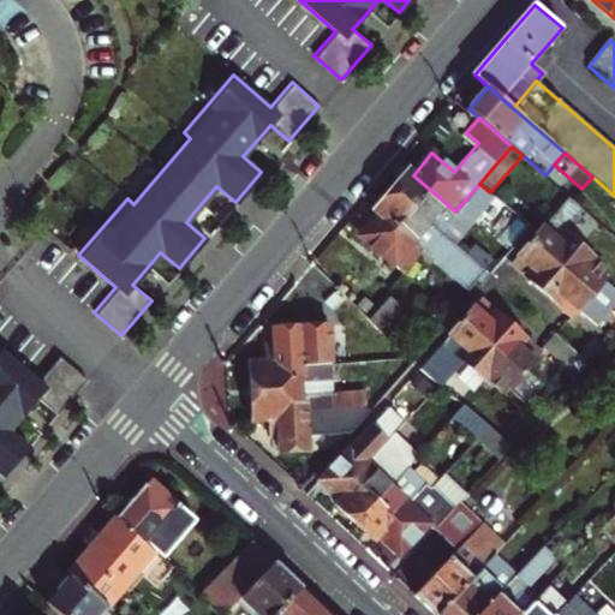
[(400,181),(392,191),(439,232),(455,212),(413,175),(408,172),(400,181)]
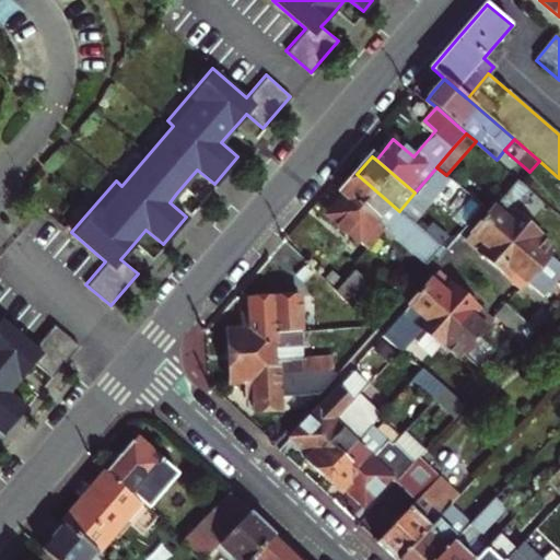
[(339,193),(343,196),(374,221),(370,226),(375,230),(380,225),(384,229),(424,265),(440,247),(399,211),(357,174),(347,184),(339,193)]
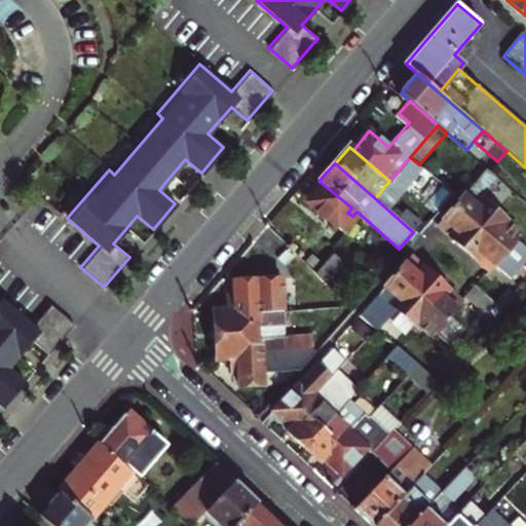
[(456,209),(489,236),(506,217),(523,198),(491,171),(467,197),(466,196),(456,209)]
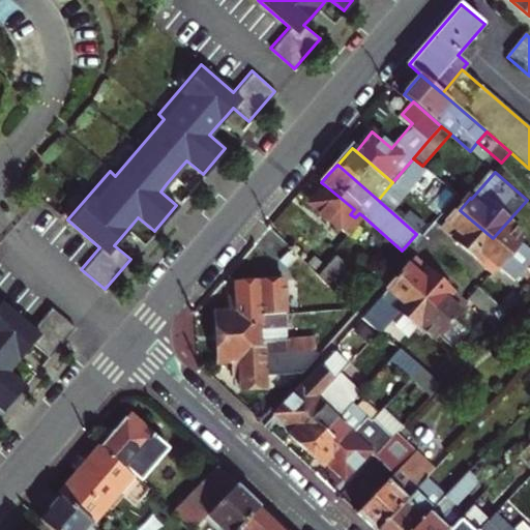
[(354,209),(325,185),(318,195),(311,203),(348,234),(363,216),(359,213),(355,217),(350,214),(354,209)]
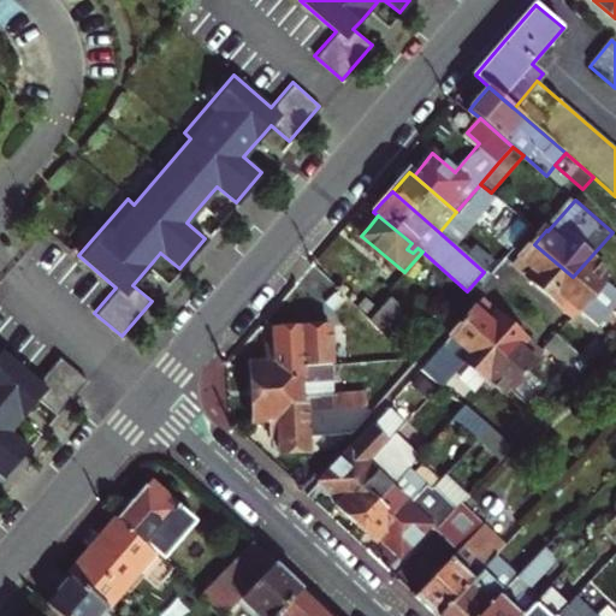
[(529,279),(552,298),(573,277),(534,244),(515,265),(531,278),(529,279)]
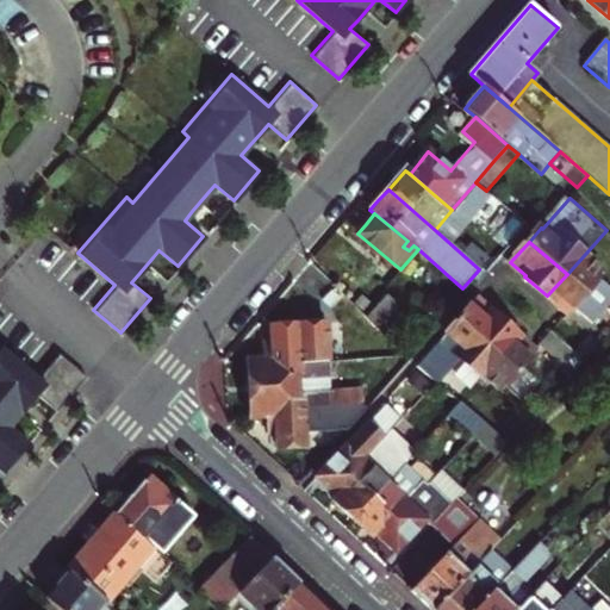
[(587,251),(567,274),(547,296),(555,303),(570,315),(576,307),(595,325),(609,307),(609,284),(603,278),(609,271),(587,251)]
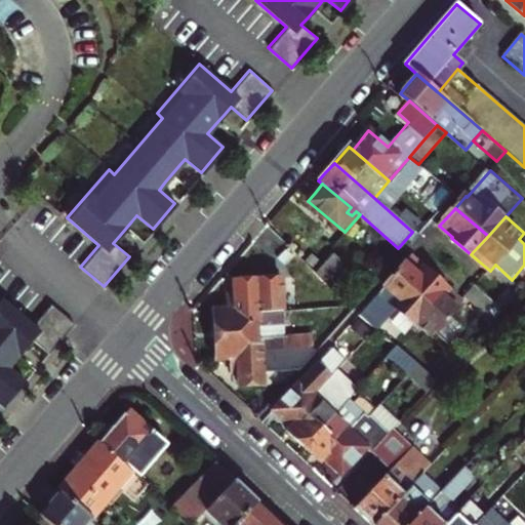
[(332,253),(314,274),(323,281),(340,260),(332,253)]
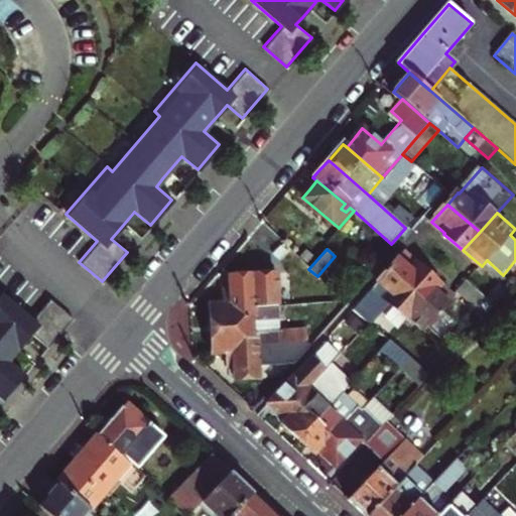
[(404,252),(388,270),(420,298),(436,280),(404,252)]
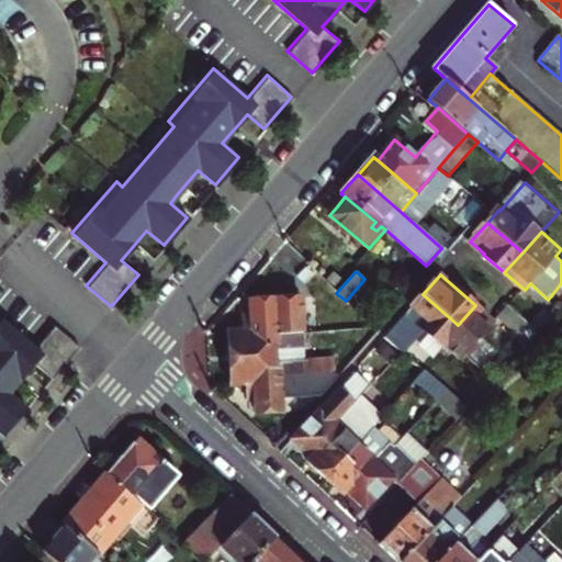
[(423,294),(383,338),(400,351),(422,326),(440,344),(458,325),(423,294)]
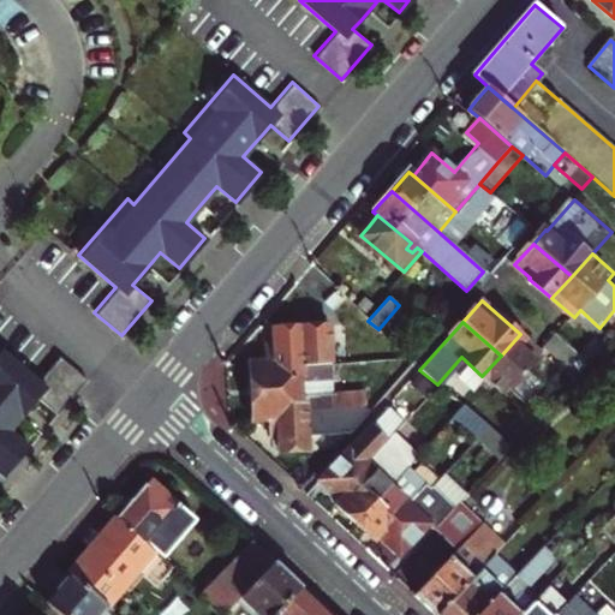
[(274,362),(275,376),(310,374),(309,365),(328,364),(330,364),(328,326),(272,328),(273,339),(273,344),(263,345),(264,362),(274,362)]
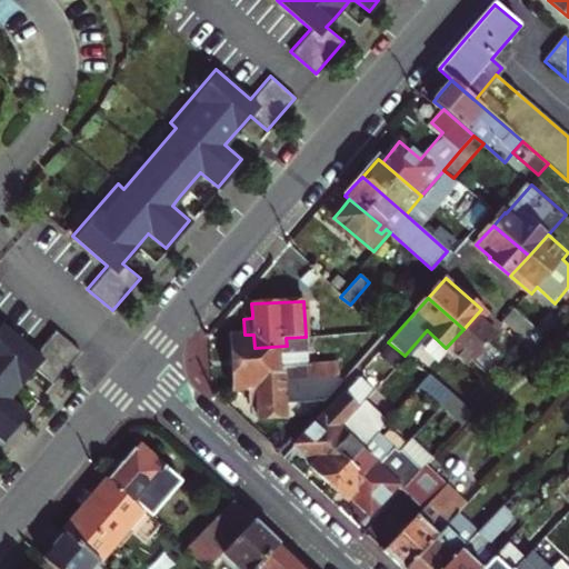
[(481,309),(463,329),(446,348),(467,366),(471,361),(501,327),(481,309)]
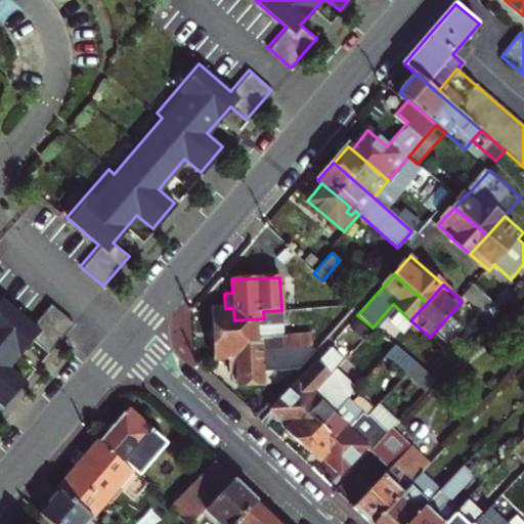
[(501,310),(477,288),(474,286),(464,297),(491,321),(493,319),(501,310)]
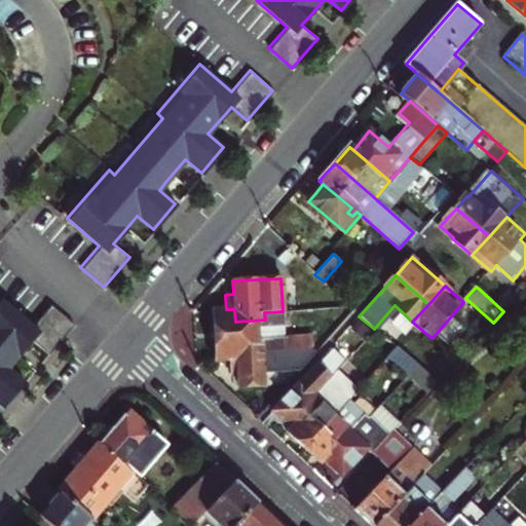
[(0,401),(19,380),(3,367),(8,360),(22,345),(28,338),(44,351),(70,323),(47,303),(28,324),(0,299),(0,401)]
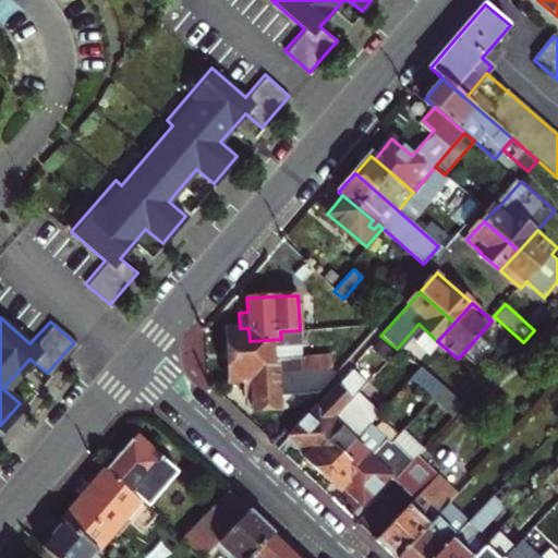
[(281,339),(250,341),(249,328),(240,328),(226,329),(226,354),(227,379),(242,378),(252,378),(251,365),(282,362),(282,372),(329,370),(329,355),(298,356),(298,330),(280,331),(281,339)]
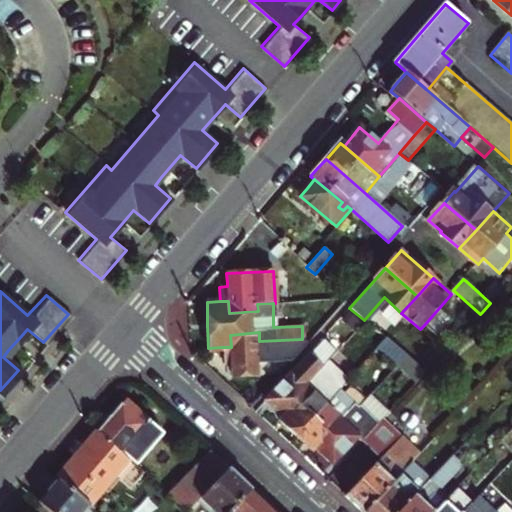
[(230,335),(231,347),(222,347),(223,362),(232,361),(232,375),(244,375),(255,374),(254,361),(292,359),(310,338),(302,339),(259,341),(259,332),(230,335)]
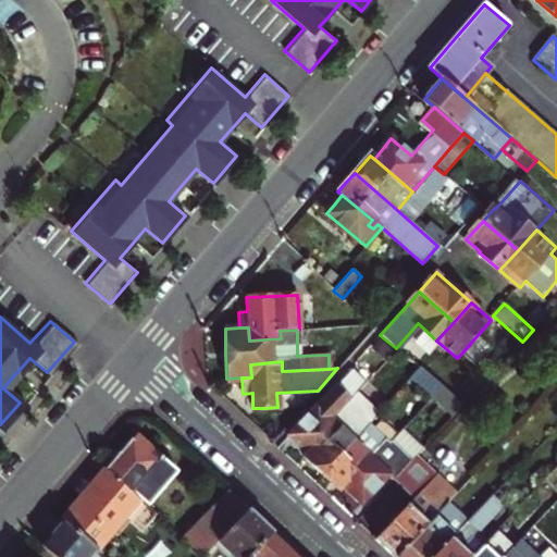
[(420,366),(411,375),(432,393),(441,382),(420,366)]
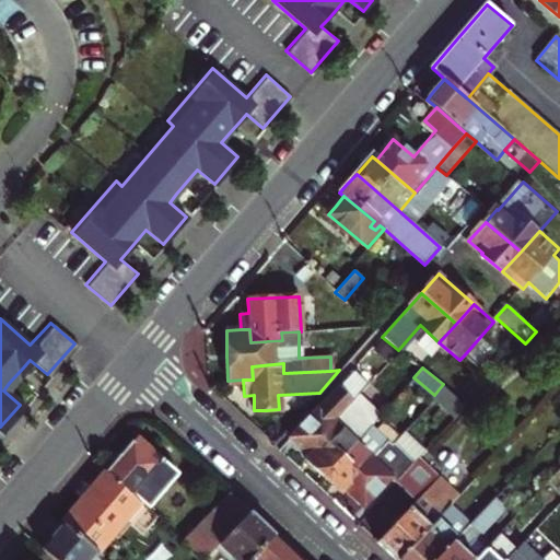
[(352,372),(289,441),(299,448),(305,455),(359,396),(368,386),(352,372)]
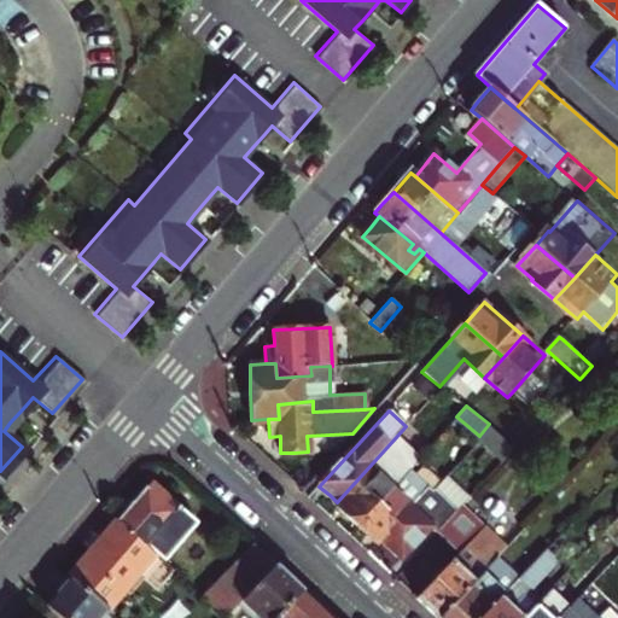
[(419,458),(396,437),(337,502),(340,505),(336,509),(345,519),(355,528),(398,481),(419,458)]
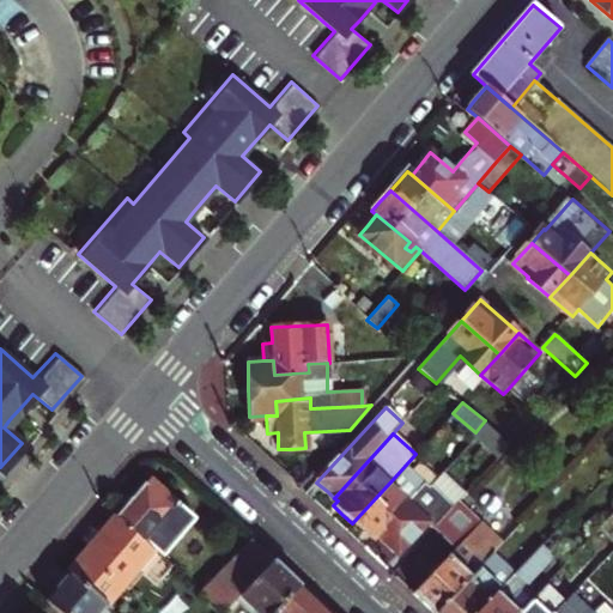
[(467,492),(445,473),(431,490),(426,485),(417,496),(378,539),(387,546),(395,553),(426,521),(434,528),(456,504),(467,492)]
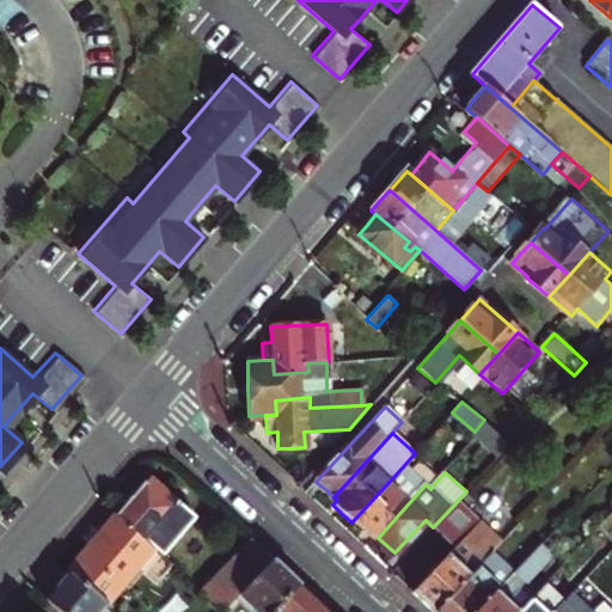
[(416,495),(395,476),(352,522),(362,533),(371,540),(375,536),(378,538),(416,495)]
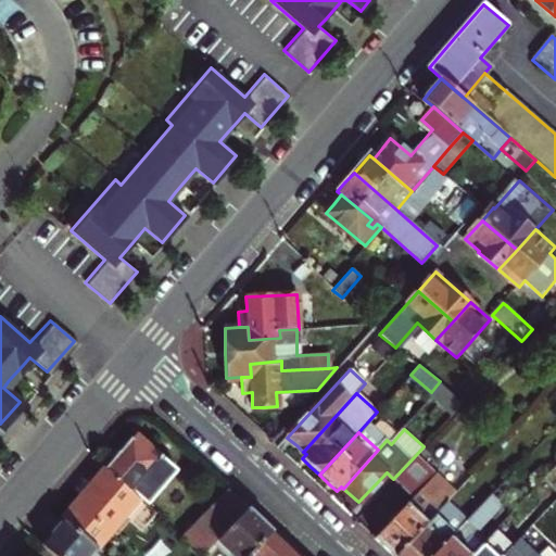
[(119,452),(104,470),(139,501),(148,508),(159,496),(153,492),(173,469),(134,436),(119,452)]
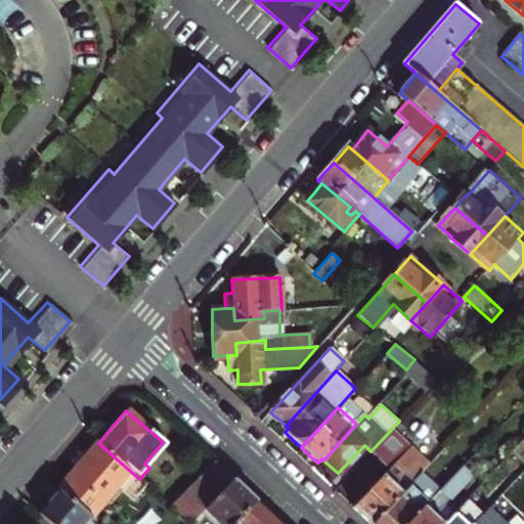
[(390,431),(370,451),(379,459),(389,469),(399,457),(408,448),(390,431)]
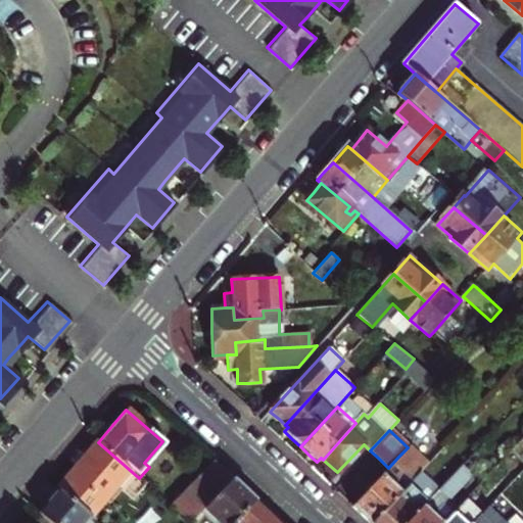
[(56,490),(89,519),(131,471),(98,442),(76,468),(56,490)]
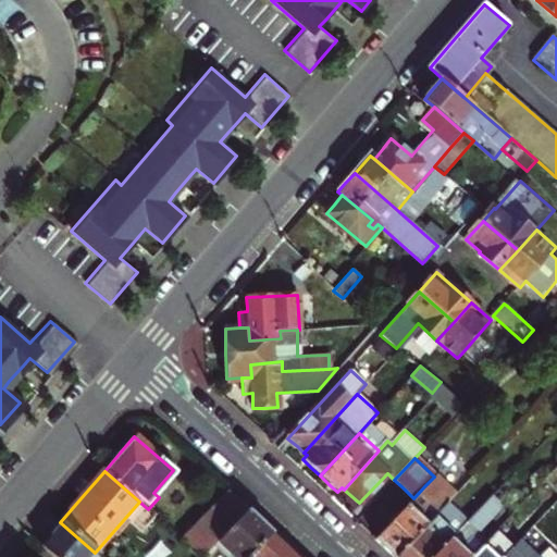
[(394,556),(395,556),(433,518),(445,505),(424,486),(413,498),(375,539),(386,548),(394,556)]
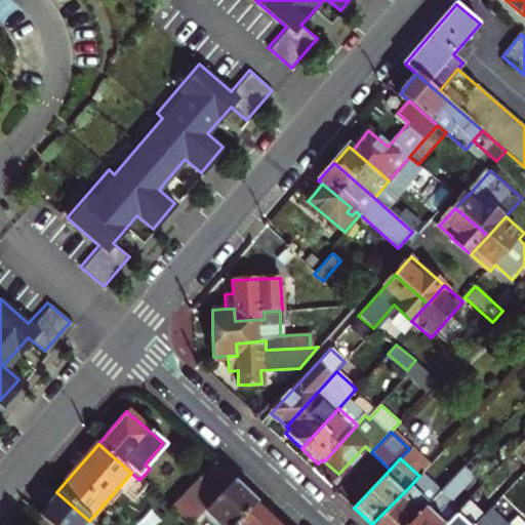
[(200,516),(234,480),(216,463),(172,508),(192,524),(200,516)]
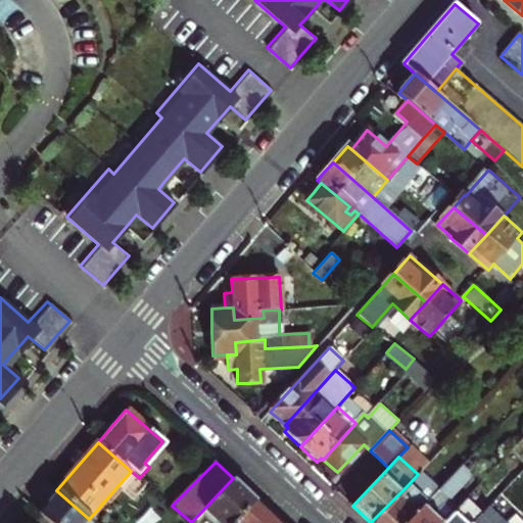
[(439,522),(443,519),(455,508),(446,500),(467,478),(459,469),(426,504),(407,522),(439,522)]
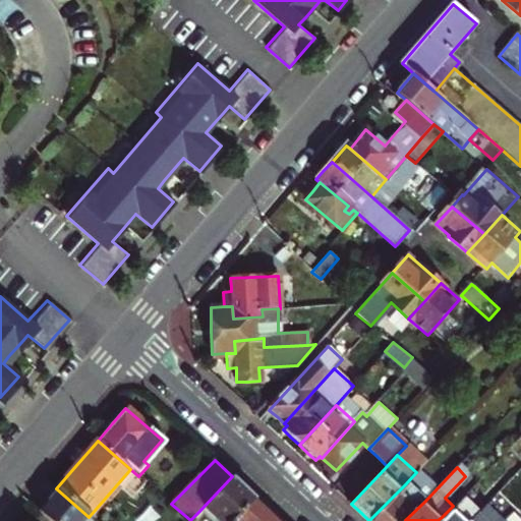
[(198,512),(207,520),(231,520),(254,498),(242,486),(232,476),(198,512)]
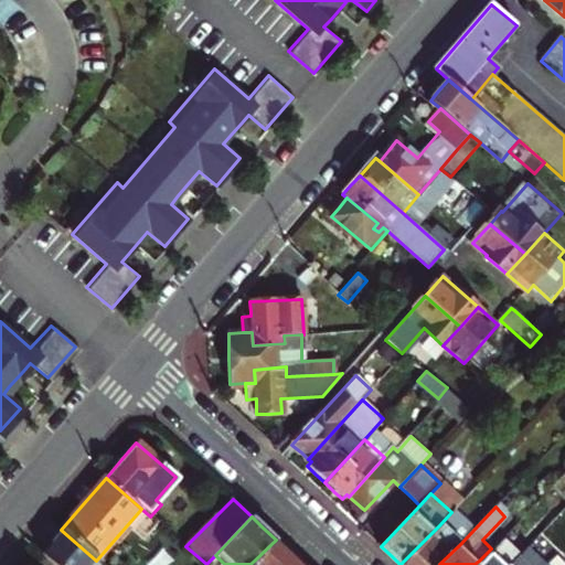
[(439,564),(460,544),(439,525),(401,564),(439,564)]
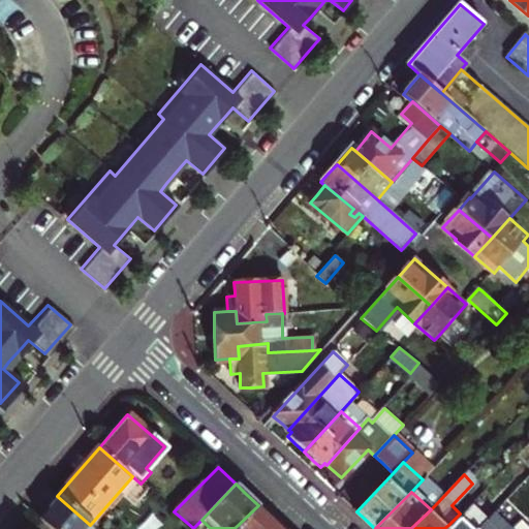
[(47,508),(43,511),(40,517),(37,520),(47,528),(86,528),(90,525),(57,496),(47,508)]
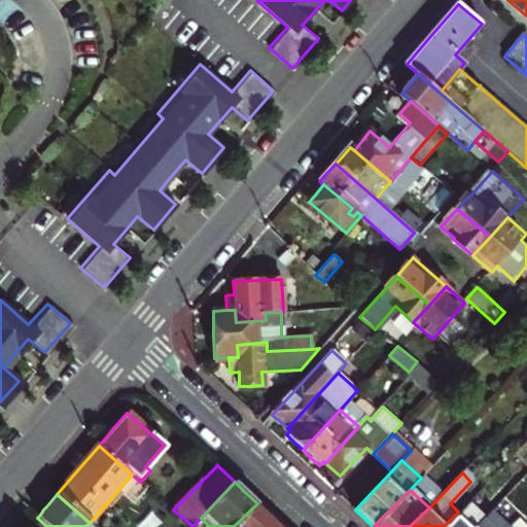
[(257,503),(234,526),(282,526),(272,517),(257,503)]
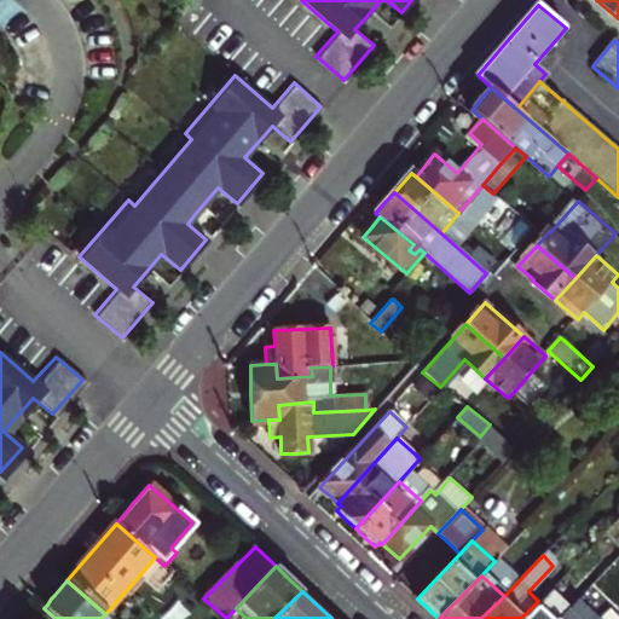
[(562,618),(560,617),(567,609),(548,591),(538,601),(525,614),(528,618),(562,618)]
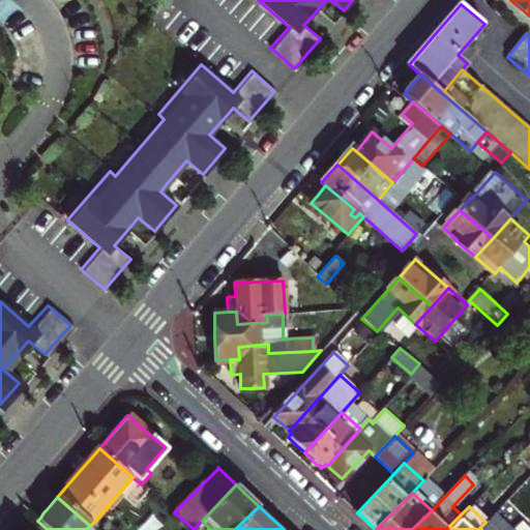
[(505,529),(491,516),(486,522),(479,528),(481,529),(505,529)]
